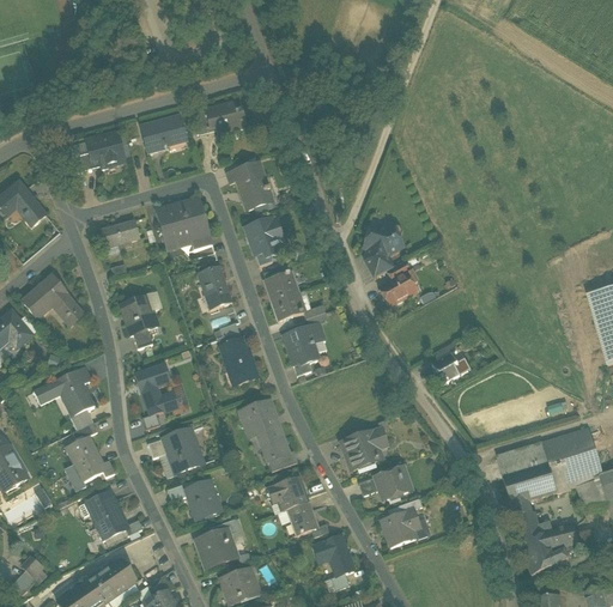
[(217,128),(218,132),(226,129),(225,127),(225,125),(232,122),(232,125),(235,125),(235,123),(246,121),(242,108),(237,109),(234,99),(204,108),(204,109),(205,113),(204,114),(207,127),(216,125),(217,128)]
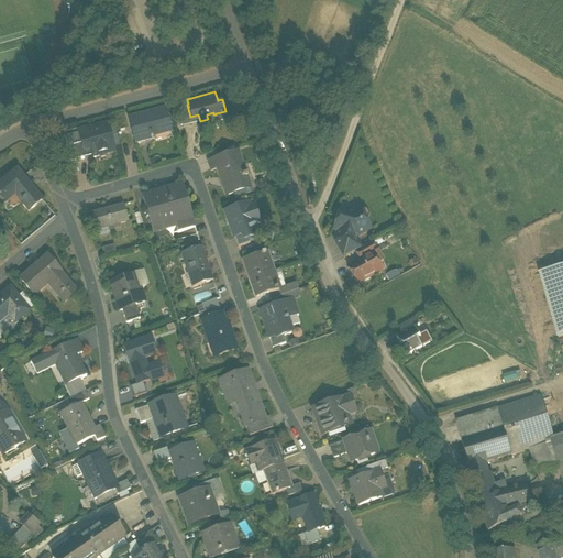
[(177,102),(183,122),(191,120),(190,117),(187,105),(188,104),(187,100),(177,102)]
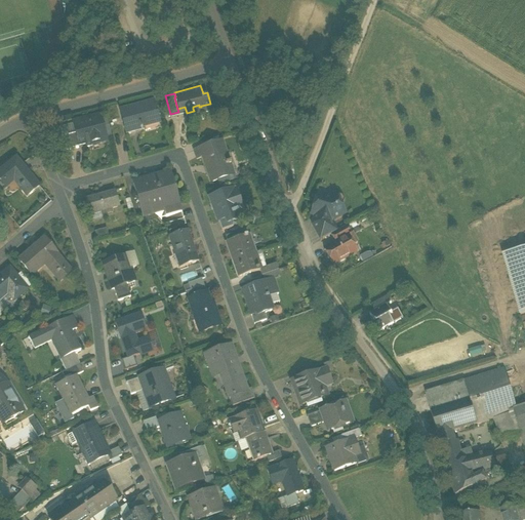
[(120,107),(123,118),(131,116),(134,127),(133,122),(139,120),(140,125),(140,126),(143,125),(142,123),(159,118),(153,98),(120,107)]
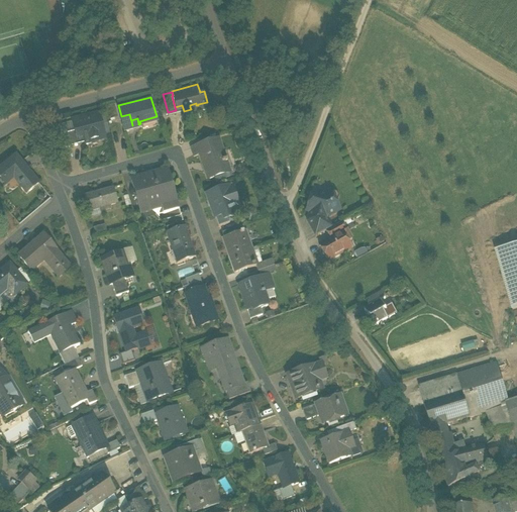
[(86,139),(86,140),(88,140),(88,138),(104,134),(98,111),(73,117),(76,128),(74,128),(76,137),(85,135),(86,139)]
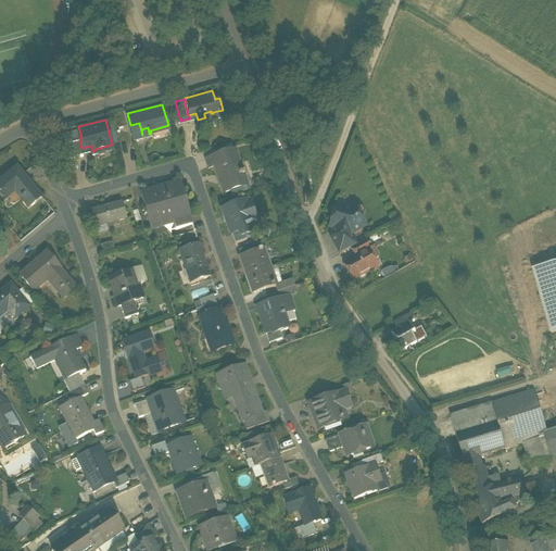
[(134,137),(142,135),(139,123),(130,125),(134,137)]
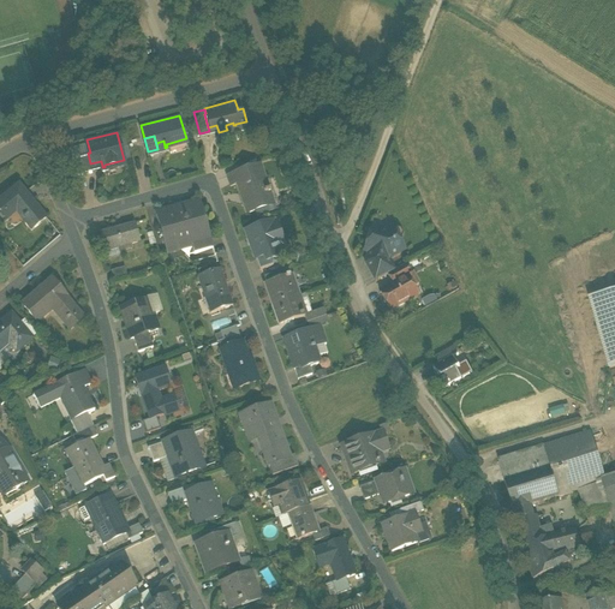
[(71,157),(75,173),(91,168),(90,163),(88,153),(71,157)]
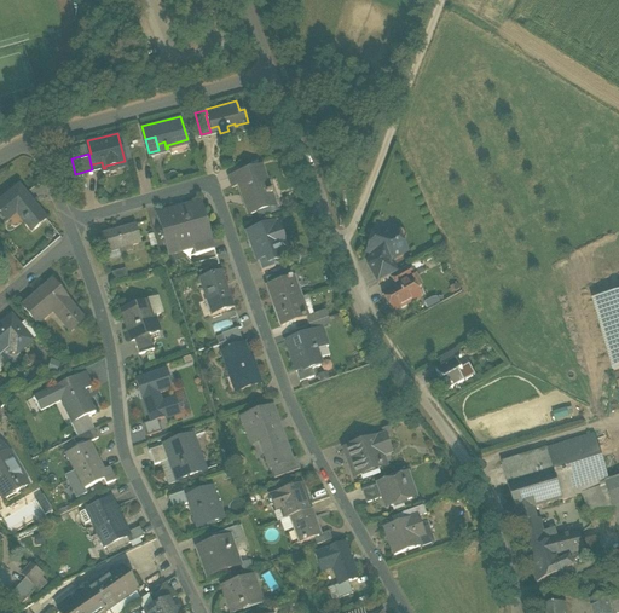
[(238,180),(249,210),(268,204),(275,202),(275,201),(279,200),(275,188),(272,188),(272,186),(270,188),(261,162),(229,173),(232,183),(238,180)]
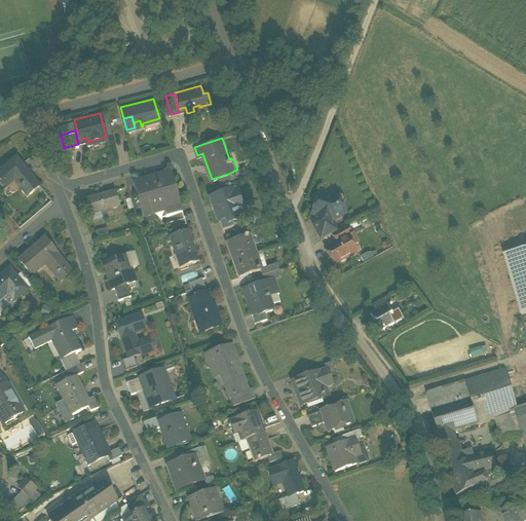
[(20,184),(27,192),(39,182),(15,154),(0,166),(0,176),(3,181),(14,172),(22,181),(20,182),(21,183),(20,184)]
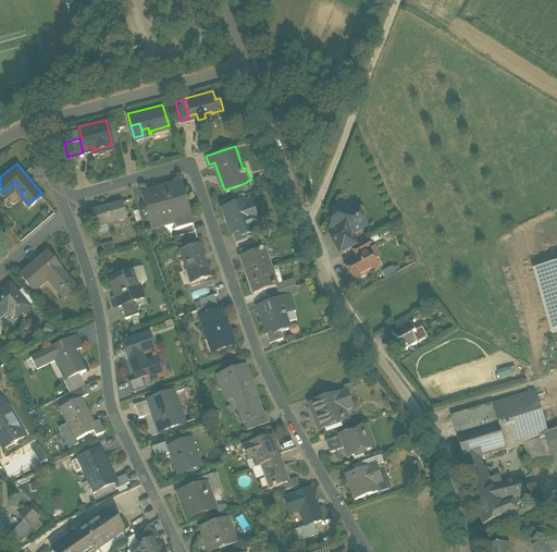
[(141,189),(151,225),(162,222),(161,217),(172,213),(174,219),(190,215),(180,179),(163,183),(164,186),(159,187),(158,185),(141,189)]
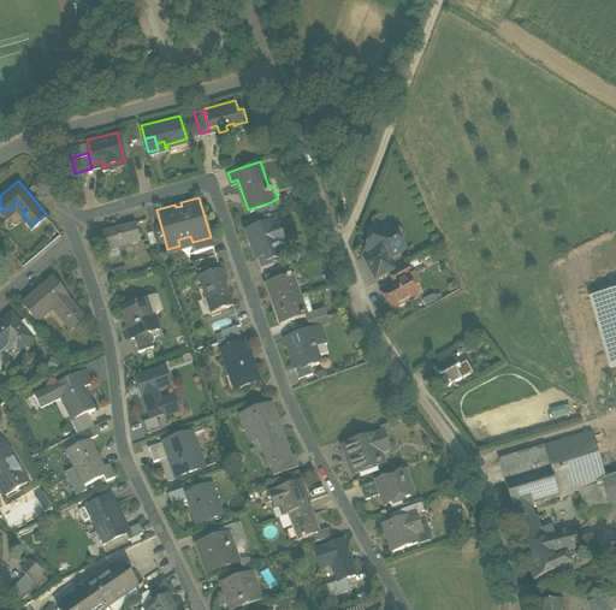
[(270,250),(272,255),(285,250),(280,252),(273,231),(278,230),(273,218),(261,223),(260,220),(246,225),(248,234),(249,234),(256,254),(255,254),(256,255),(270,250)]
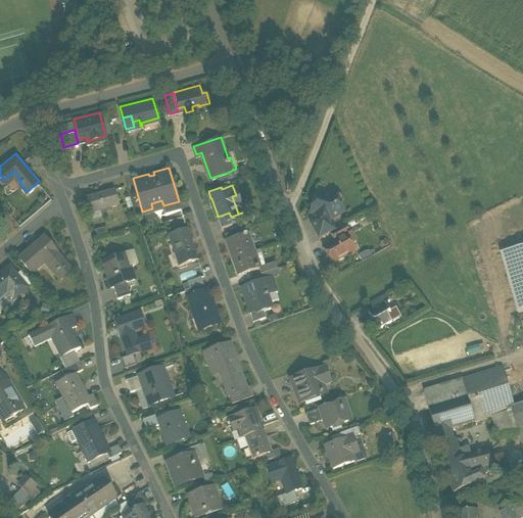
[(85,195),(90,209),(119,201),(114,186),(85,195)]
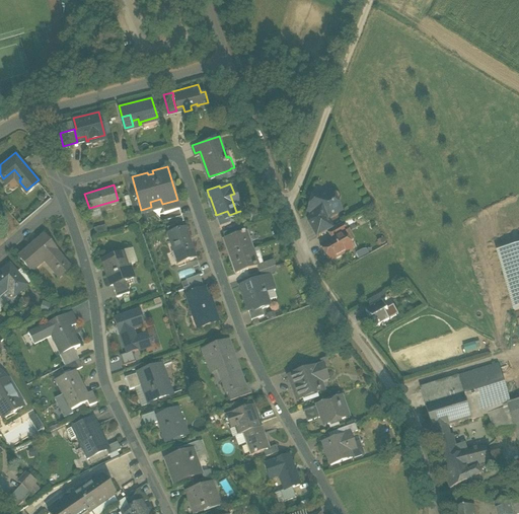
[(315,214),(318,220),(326,215),(341,207),(336,199),(339,198),(340,194),(337,190),(334,189),(330,190),(330,189),(325,192),(318,190),(317,195),(311,193),(308,195),(306,200),(308,204),(314,206),(312,210),(315,214)]
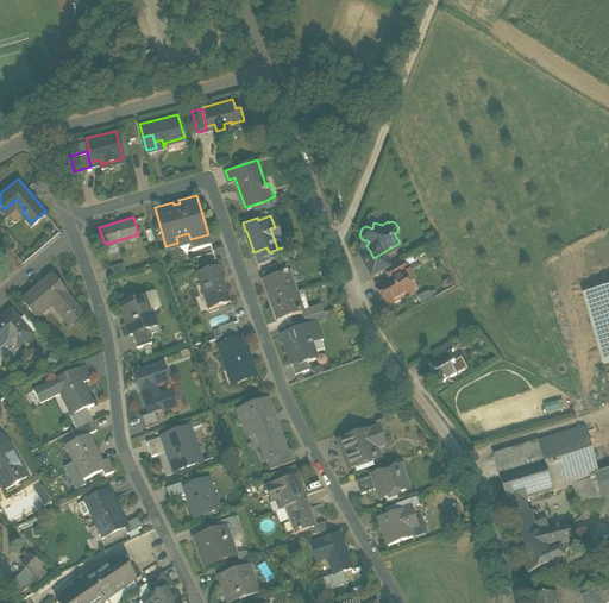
[(277,249),(282,247),(275,227),(270,228),(277,249)]
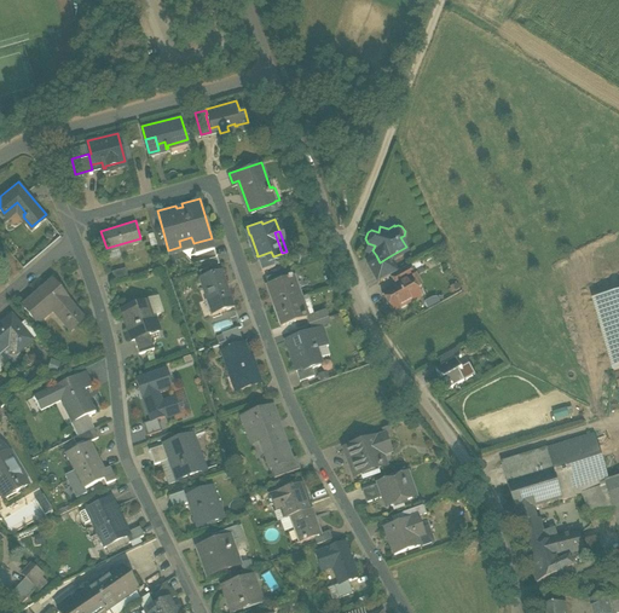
[(179,241),(180,247),(194,243),(191,237),(179,241)]
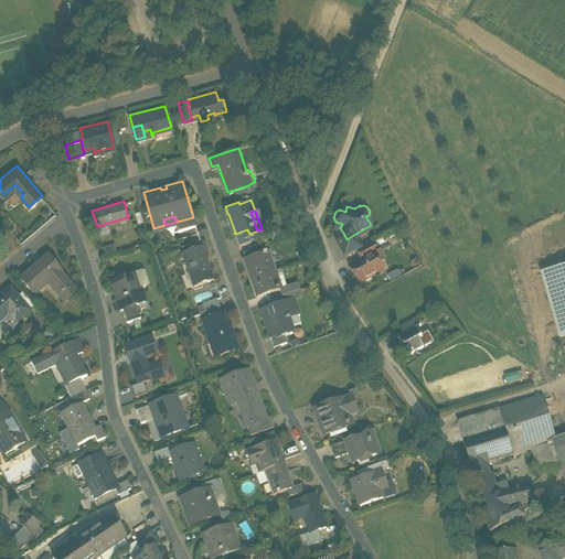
[(177,222),(178,228),(194,223),(193,217),(177,222)]
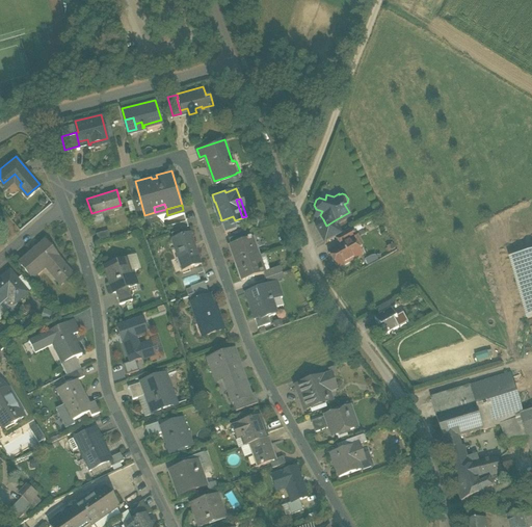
[(531,209),(500,218),(510,255),(531,247),(531,209)]
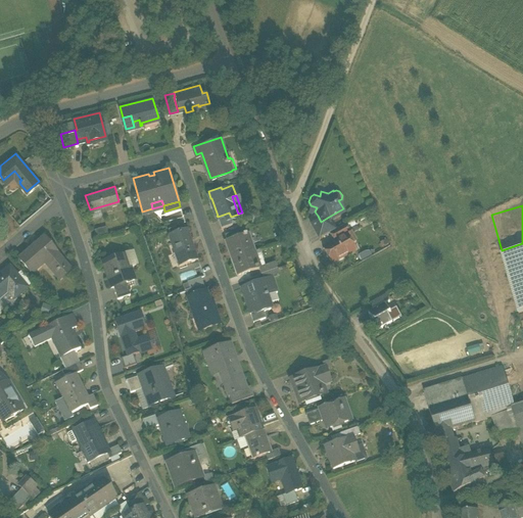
[(218,217),(221,226),(232,222),(231,217),(229,213),(218,217)]
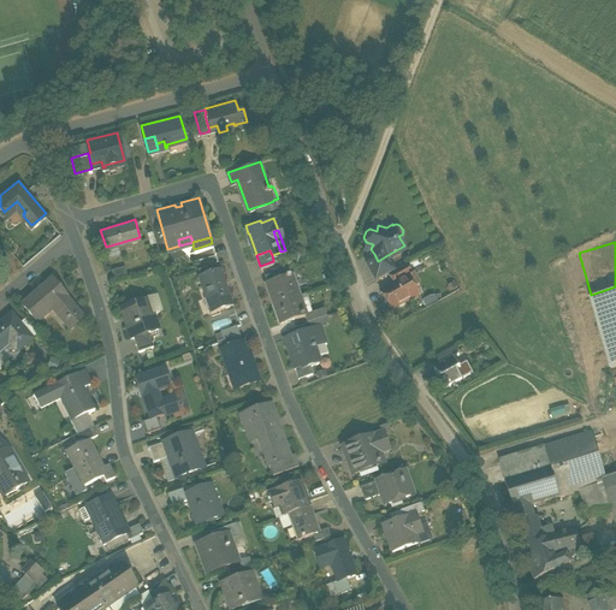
[(591,295),(579,253),(566,258),(597,368),(611,365),(591,295)]
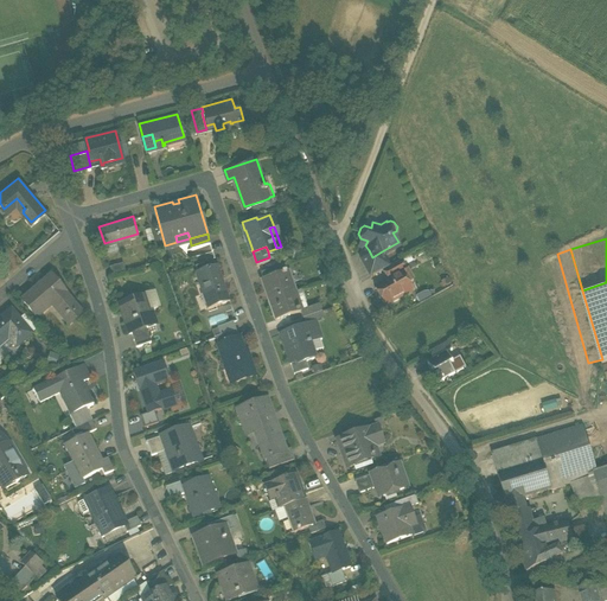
[(372,272),(382,266),(388,262),(382,251),(372,257),(369,250),(363,254),(372,272)]
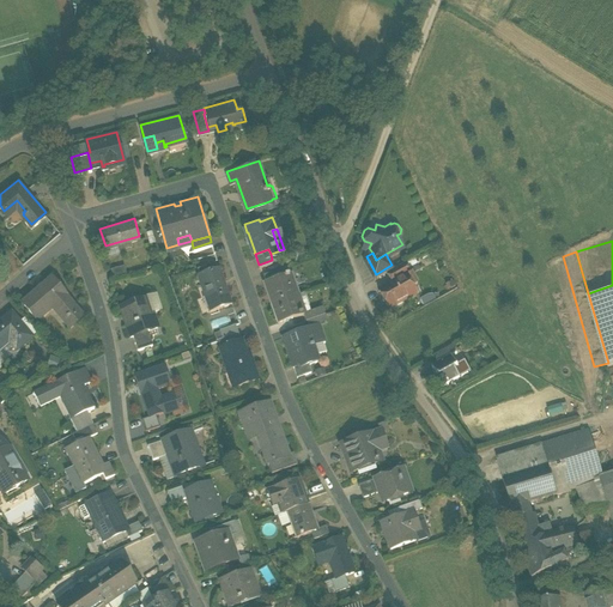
[(413,253),(405,258),(411,269),(420,265),(413,253)]
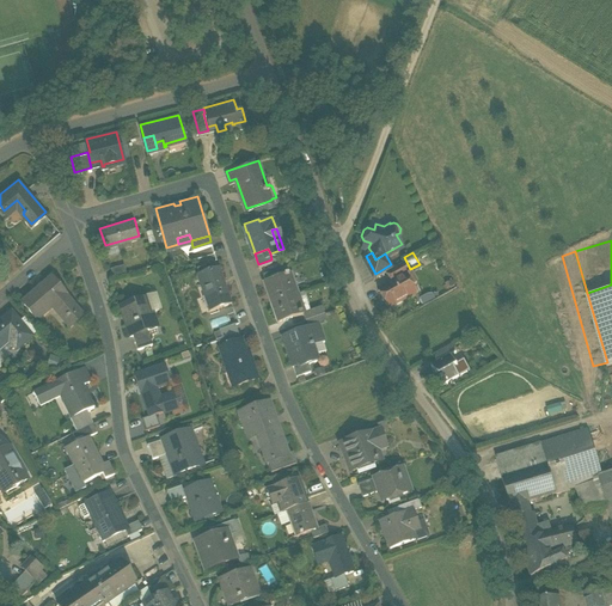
[(374,275),(375,274),(366,256),(363,257),(374,275)]
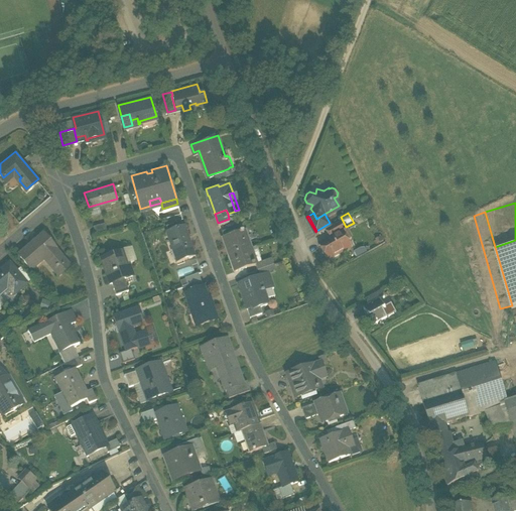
[(341,217),(330,223),(325,226),(330,235),(339,230),(339,231),(343,229),(346,227),(341,217)]
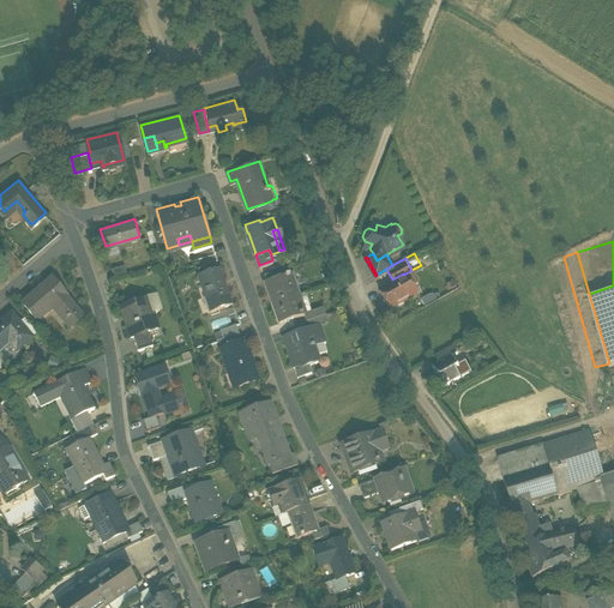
[(110,265),(113,274),(126,270),(124,262),(110,265)]
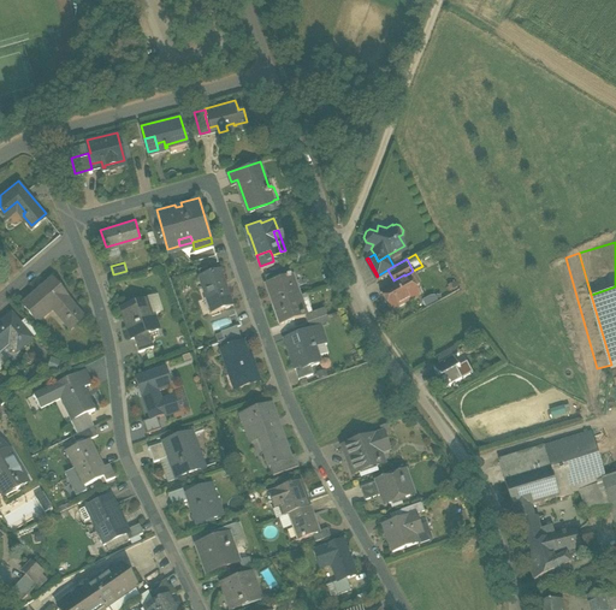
[(206,291),(212,309),(232,302),(226,284),(225,284),(219,266),(197,273),(201,284),(208,282),(211,290),(206,291)]
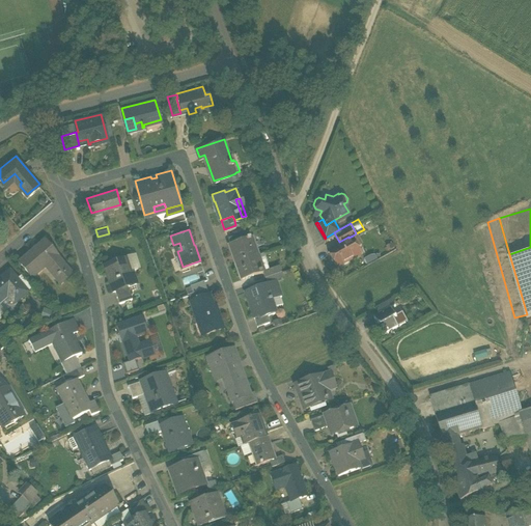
[(228,234),(230,241),(242,237),(240,230),(228,234)]
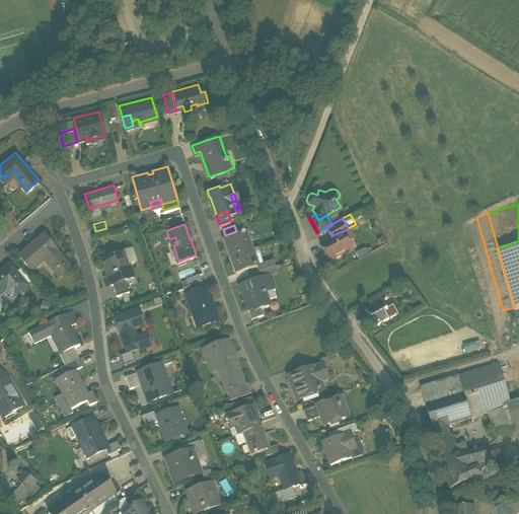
[(229,243),(232,252),(250,246),(252,246),(250,239),(248,240),(244,228),(236,231),(225,235),(224,235),(226,243),(227,243),(229,243)]
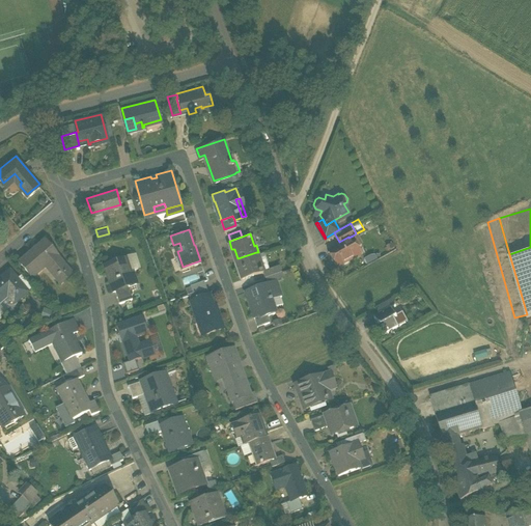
[(361,249),(353,236),(348,238),(357,251),(361,249)]
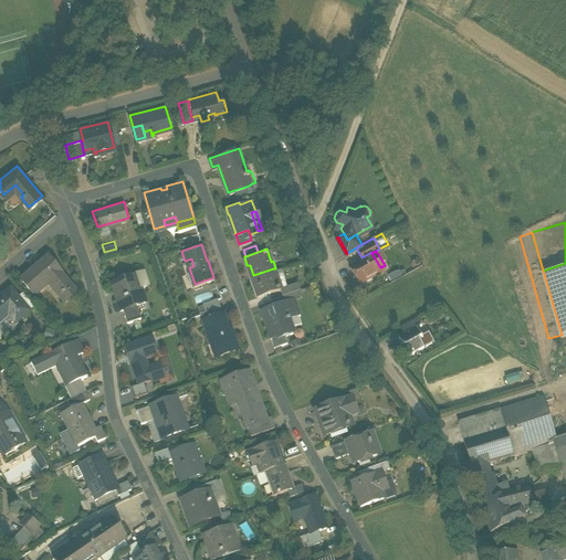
[(48,252),(35,262),(38,265),(50,255),(48,252)]
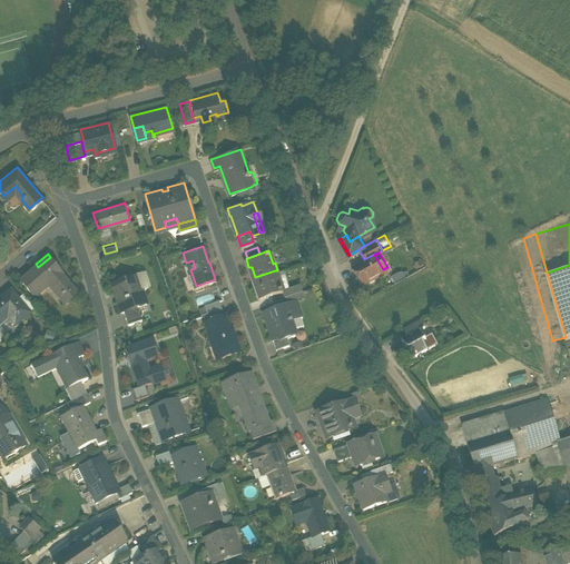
[(352,266),(361,283),(367,278),(370,279),(374,277),(373,275),(383,269),(374,255),(374,254),(364,259),(352,266)]
